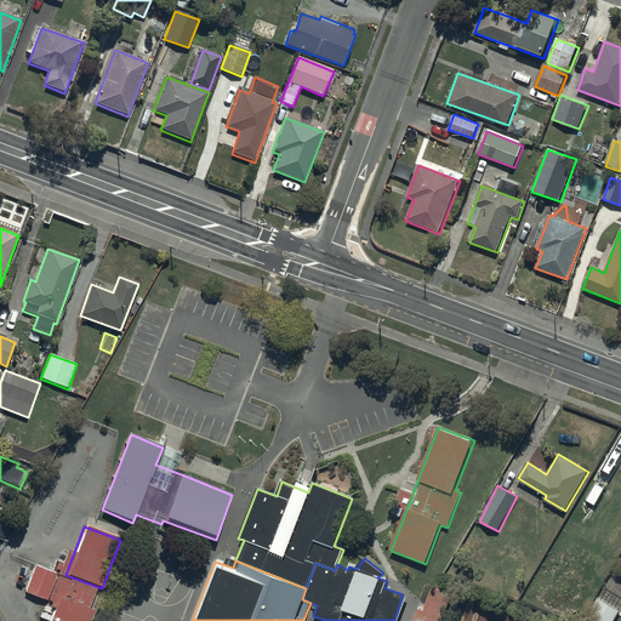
[(443,620),(451,596),(453,593),(432,586),(423,611),(417,610),(414,620),(443,620)]
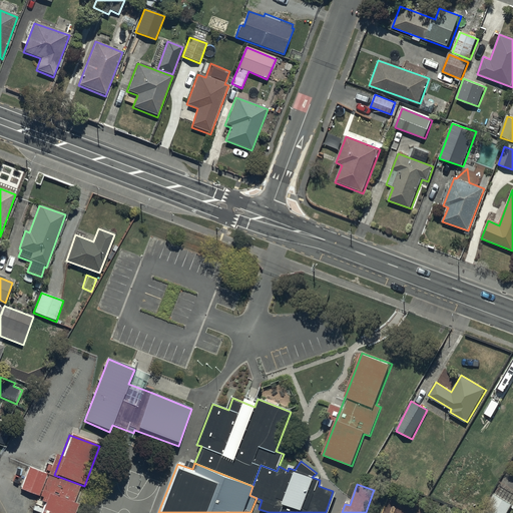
[(38,512),(73,512),(76,505),(46,494),(38,512)]
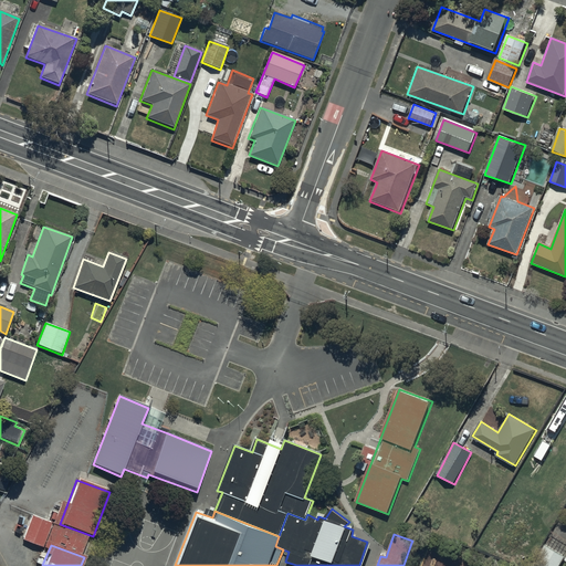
[(558,565),(565,557),(545,545),(533,565),(558,565)]
